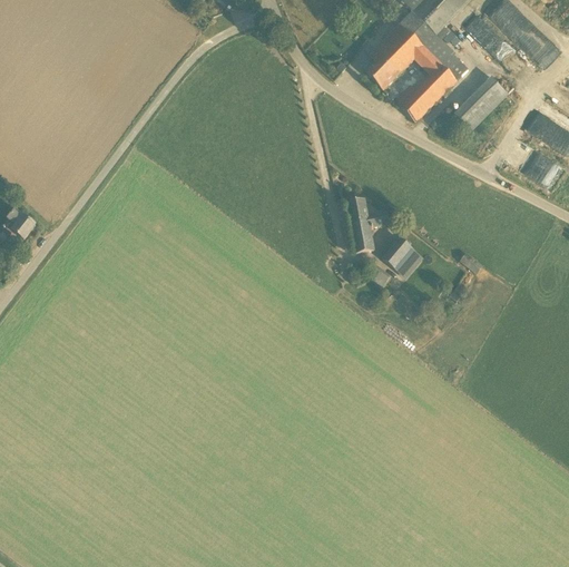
[(421,0),(401,22),(383,41),(371,55),(378,61),(366,72),(384,90),(415,58),(431,75),(415,89),(411,84),(394,100),(417,121),(469,68),(462,61),(454,52),(455,51),(438,32),(469,0),(421,0)]
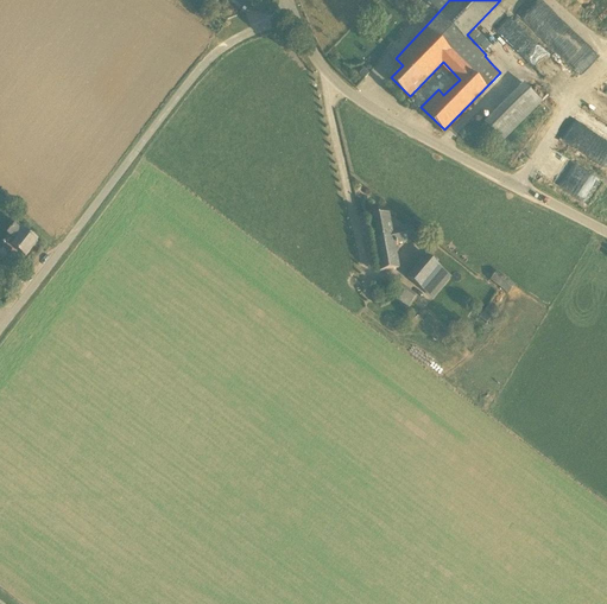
[(479,128),(492,142),(537,101),(524,87),(479,128)]
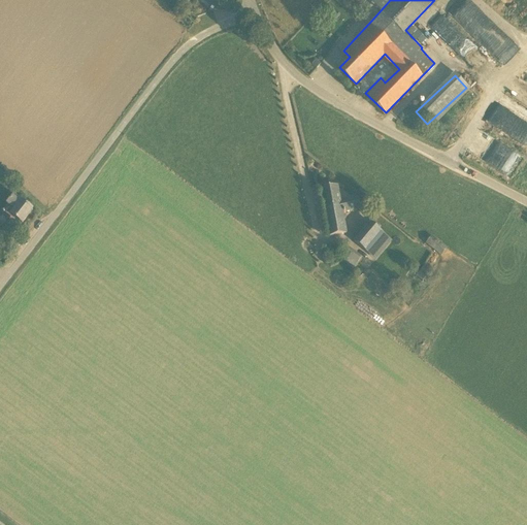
[(340,199),(338,184),(322,187),(330,234),(348,231),(343,209),(360,207),(358,196),(340,199)]
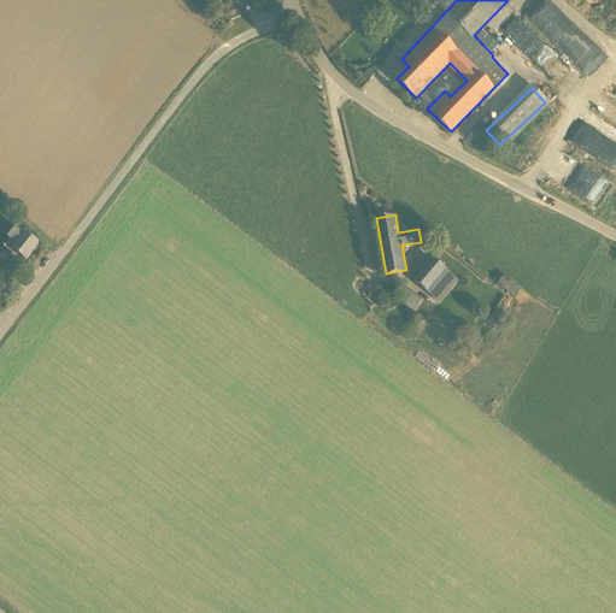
[(27,258),(39,241),(18,225),(9,236),(18,243),(15,248),(27,258)]
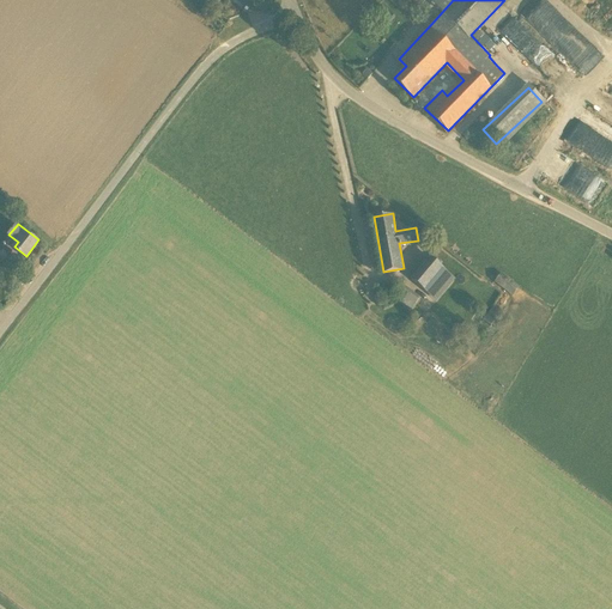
[(430,292),(449,270),(430,255),(412,276),(430,292)]
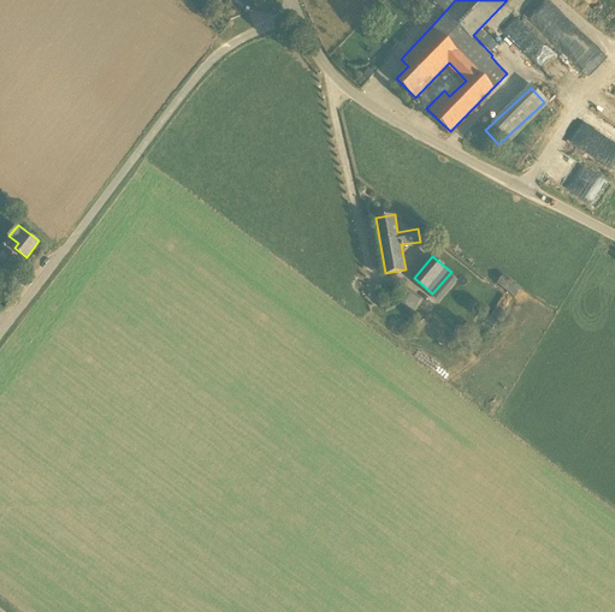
[(515,293),(522,285),(506,272),(498,280),(515,293)]
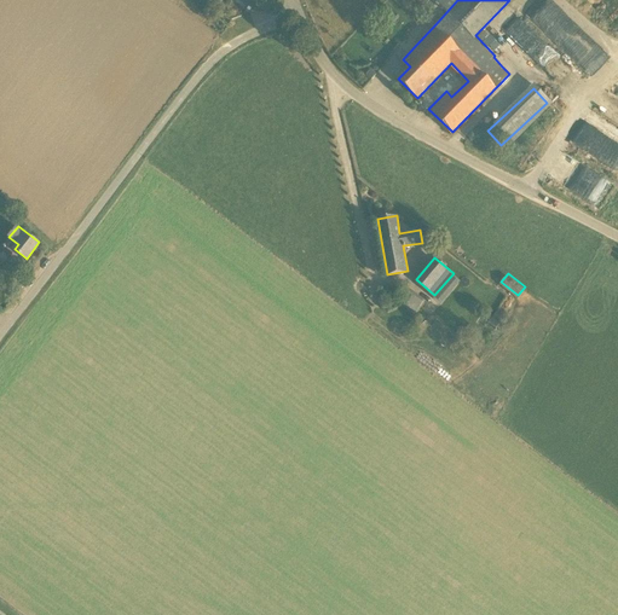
[(416,309),(425,299),(406,284),(398,295),(416,309)]
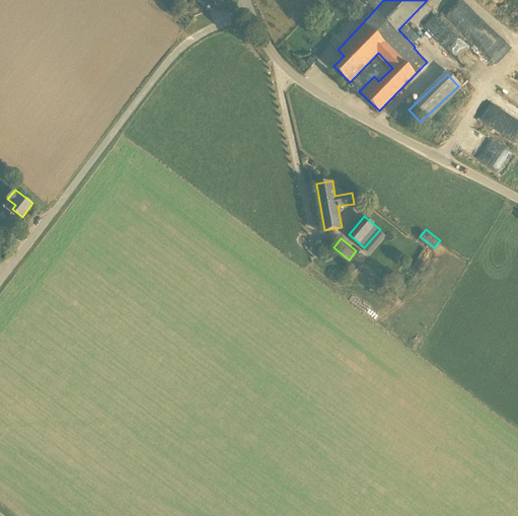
[(416,274),(425,263),(418,256),(409,268),(416,274)]
